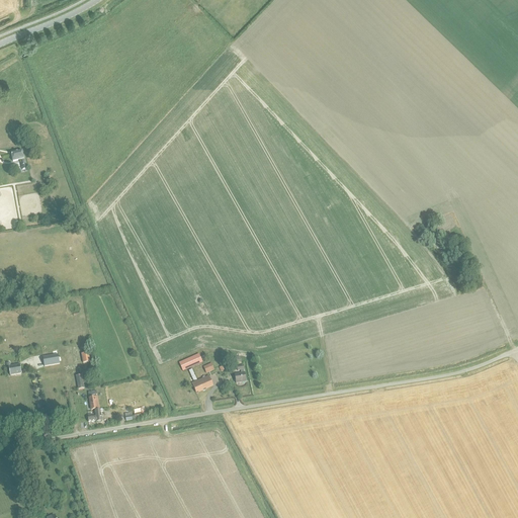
[(13,162),(20,160),(24,159),(22,151),(11,153),(13,162)]
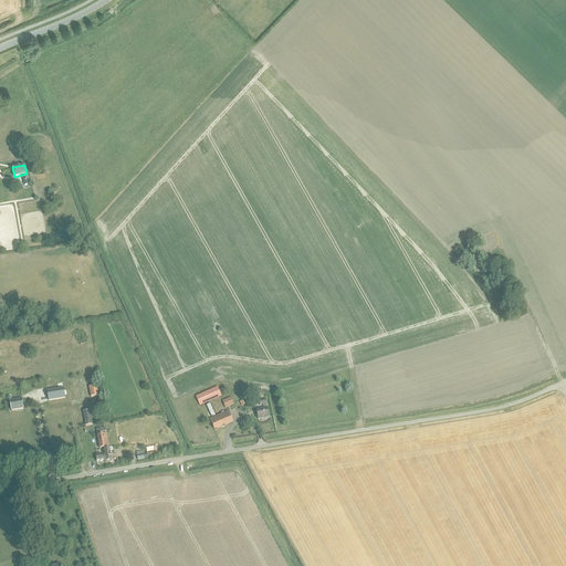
[(90,387),(91,397),(98,396),(97,386),(90,387)]
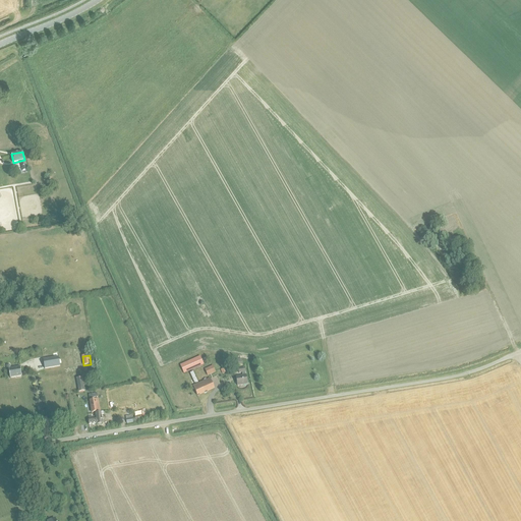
[(180,365),(184,373),(204,364),(200,356),(180,365)]
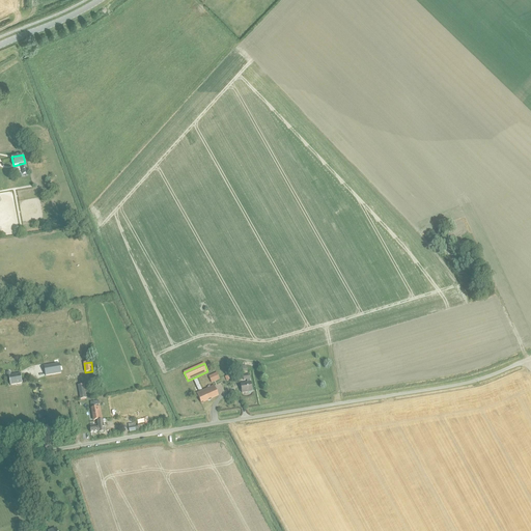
[(59,364),(44,366),(46,376),(61,373),(59,364)]
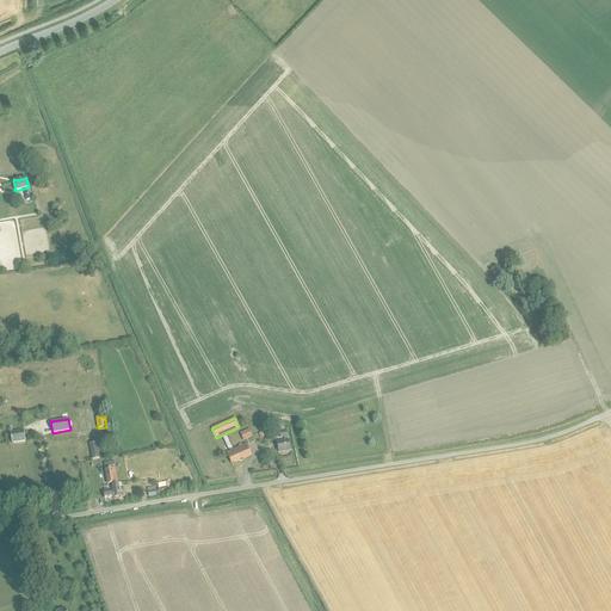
[(11,437),(12,444),(25,442),(24,431),(12,433),(11,427),(7,427),(10,438),(11,437)]
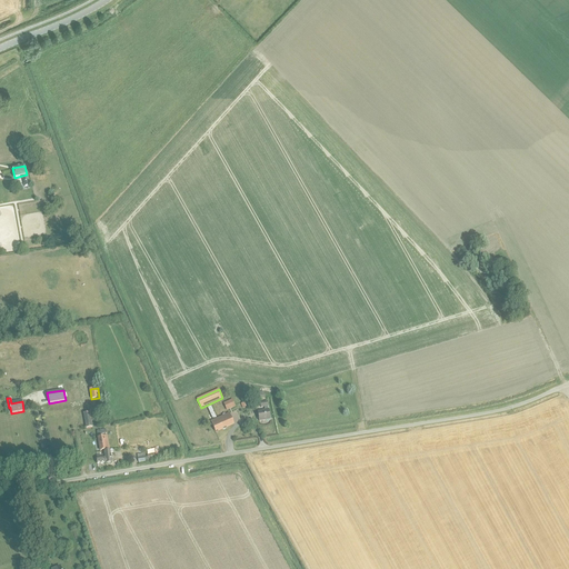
[(226,403),(228,410),(236,407),(232,401),(226,403)]
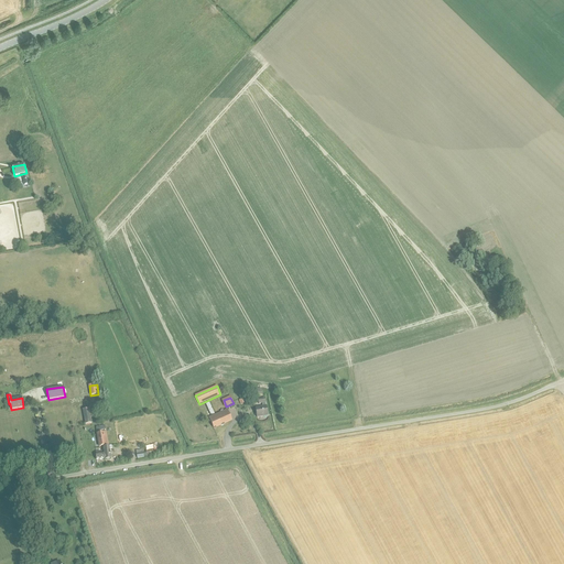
[(256,408),(258,418),(268,416),(267,405),(264,399),(259,400),(259,404),(262,404),(262,407),(256,408)]
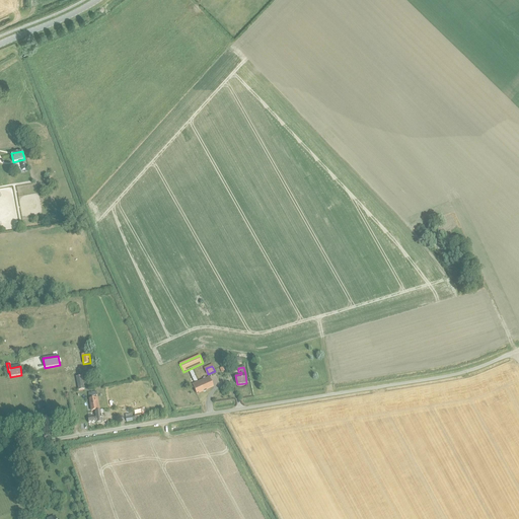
[(76,377),(78,390),(85,389),(82,376),(76,377)]
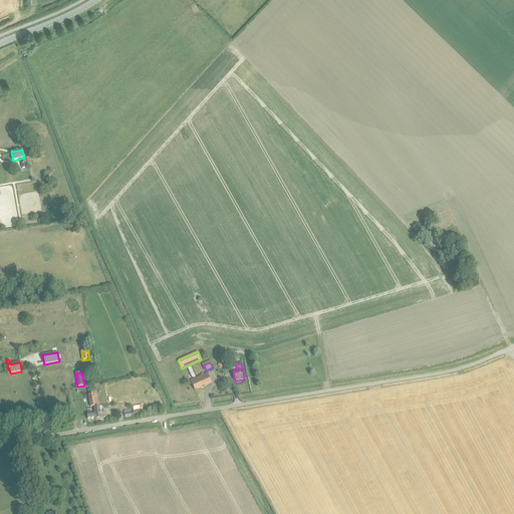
[(191,380),(195,391),(211,382),(207,373),(191,380)]
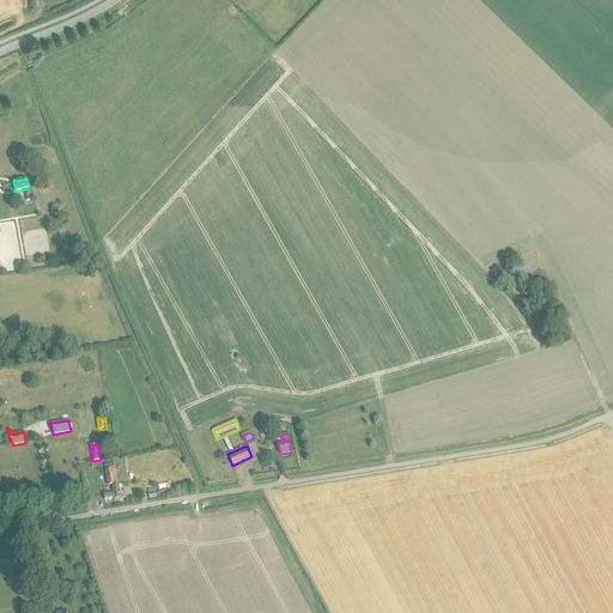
[(107,472),(108,486),(120,484),(119,479),(116,479),(115,471),(107,472)]
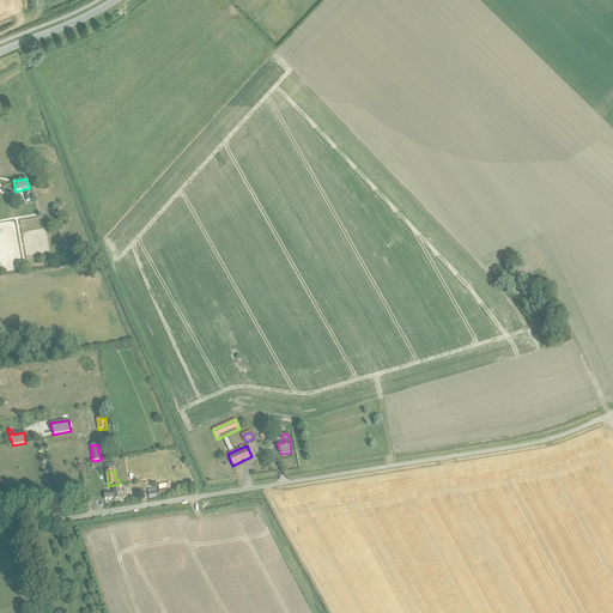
[(104,492),(104,499),(114,499),(113,490),(113,486),(109,487),(110,490),(104,491),(104,492)]
